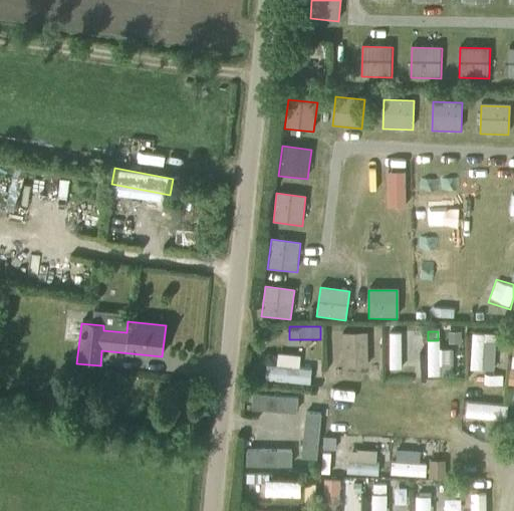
[(390,332),(390,369),(411,368),(410,332),(390,332)]
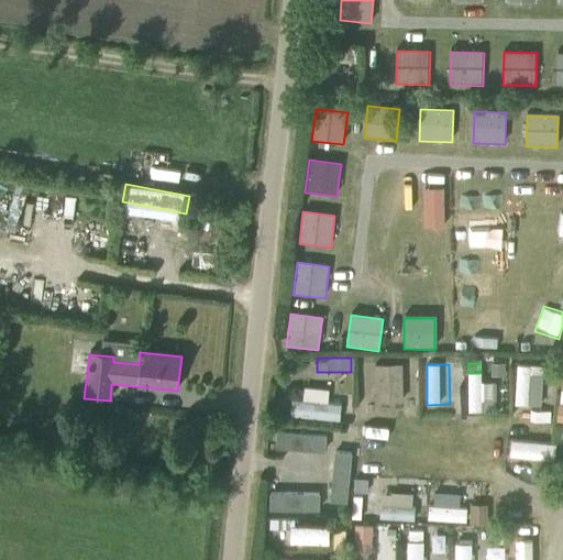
[(374,366),(375,404),(404,403),(403,365),(374,366)]
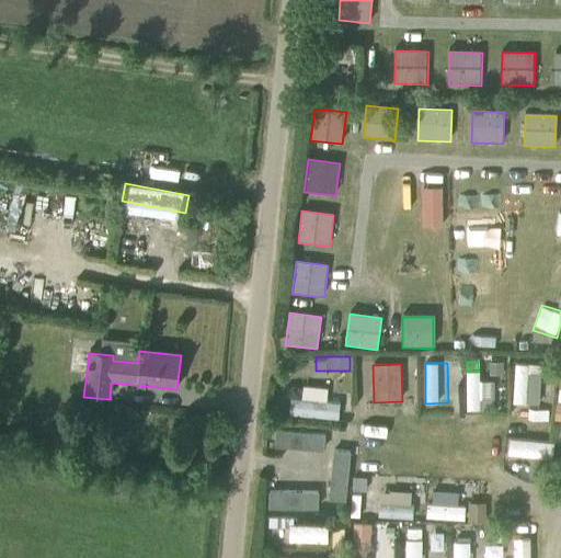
[(540,405),(542,364),(516,364),(515,403),(540,405)]
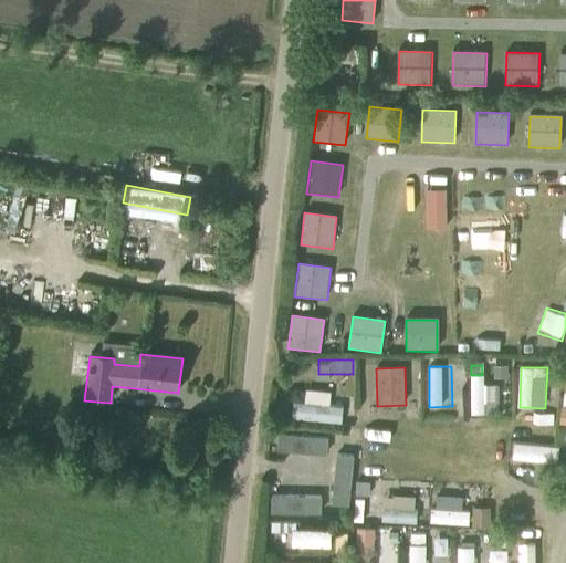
[(329,405),(331,391),(305,389),(305,403),(293,403),(292,420),(343,423),(344,406),(329,405)]
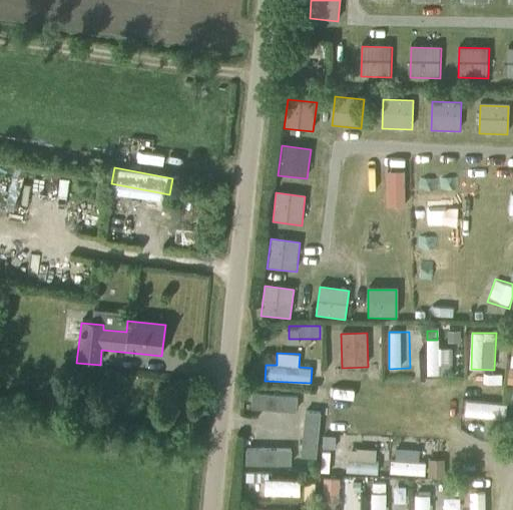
[(251,393),(251,409),(297,411),(298,394),(251,393)]
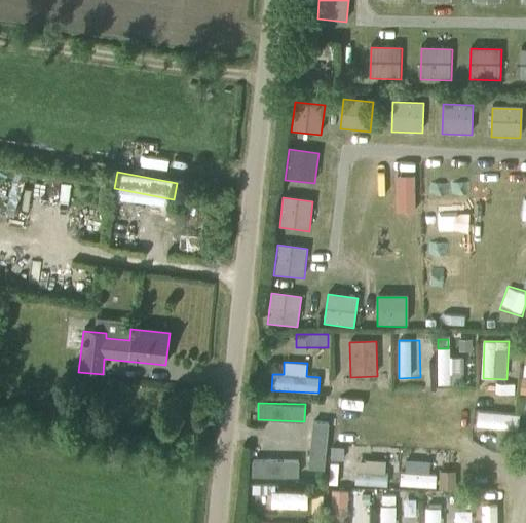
[(478,412),(477,426),(518,430),(519,414),(478,412)]
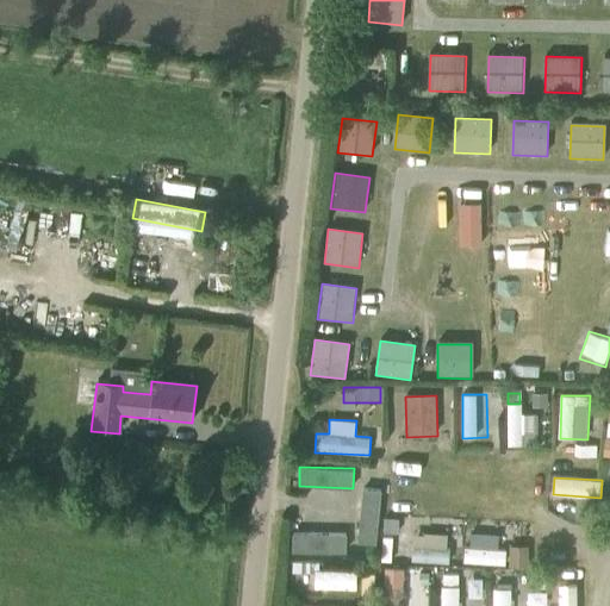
[(359,542),(378,542),(380,489),(361,489),(359,542)]
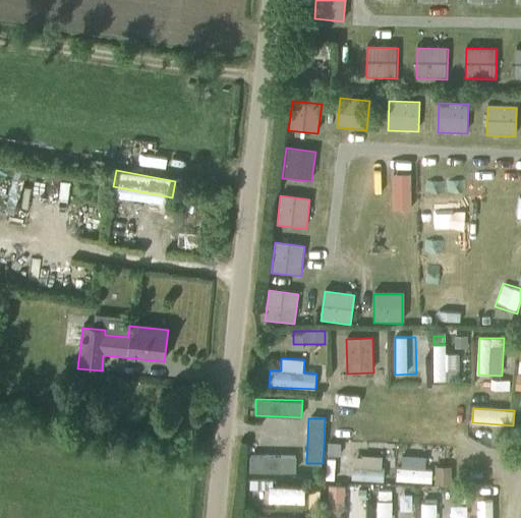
[(328,446),(327,458),(339,459),(339,446),(328,446)]
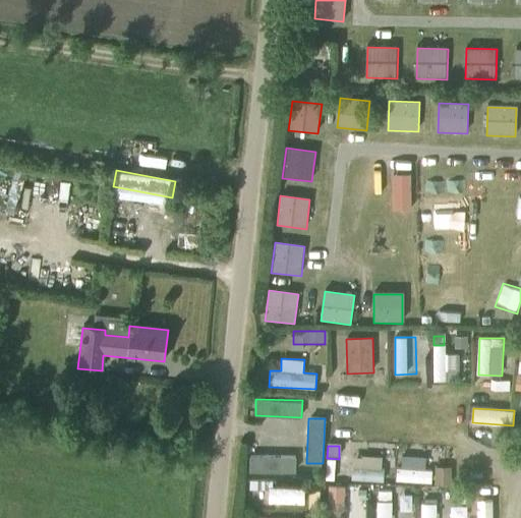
[(249,455),(249,472),(296,472),(296,456),(249,455)]
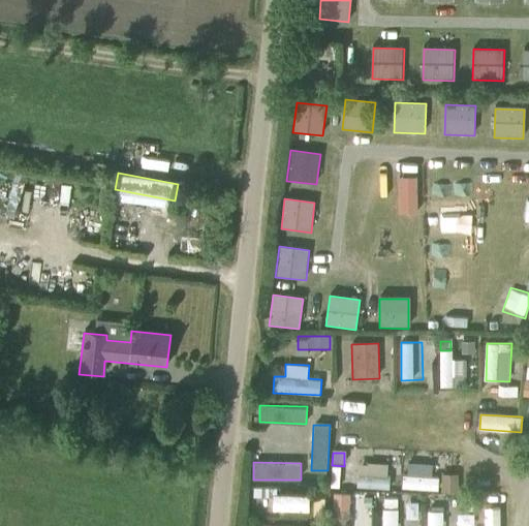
[(358,488),(389,489),(389,464),(359,463),(358,488)]
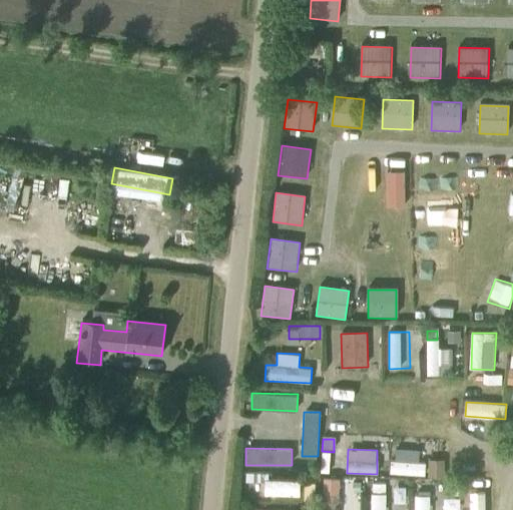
[(418,462),(419,450),(396,449),(395,462),(391,462),(390,474),(426,476),(426,462),(418,462)]
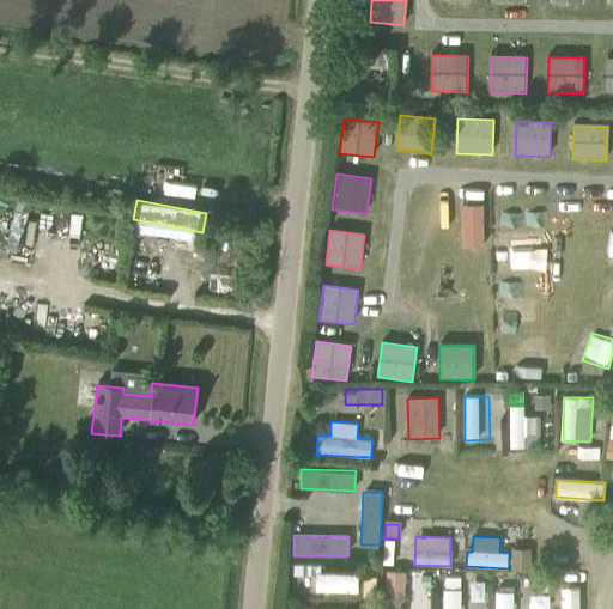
[(359,594),(359,574),(316,573),(316,592),(359,594)]
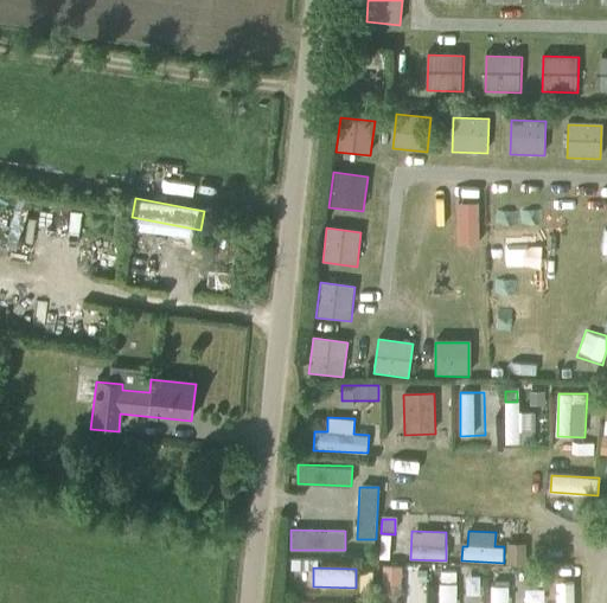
[(359,573),(359,594),(372,594),(372,573),(359,573)]
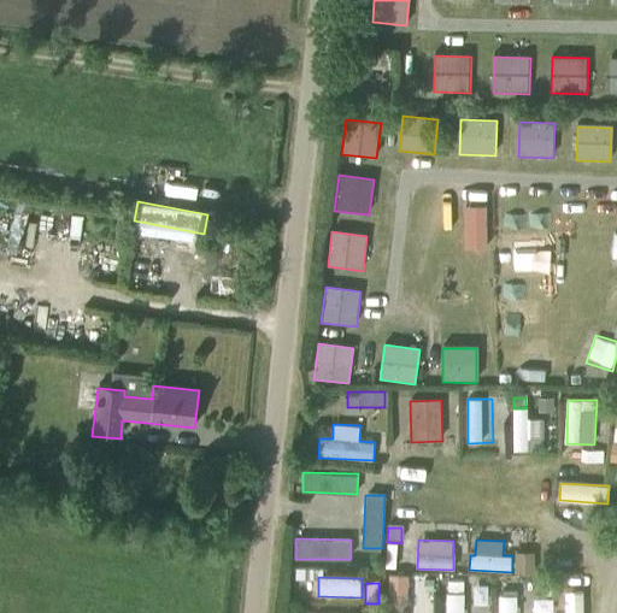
[(395,583),(394,599),(425,599),(425,583),(395,583)]
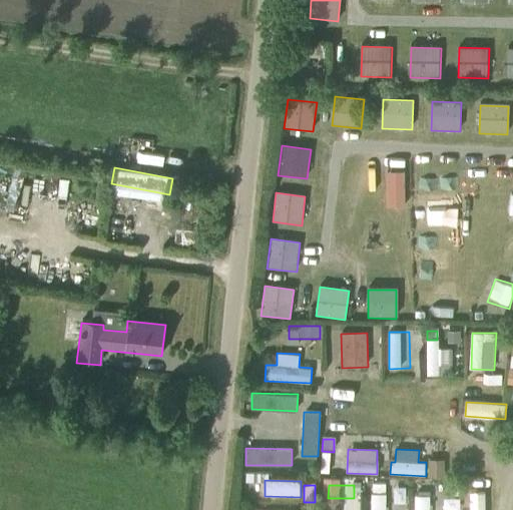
[(447,485),(447,496),(460,497),(460,485),(447,485)]
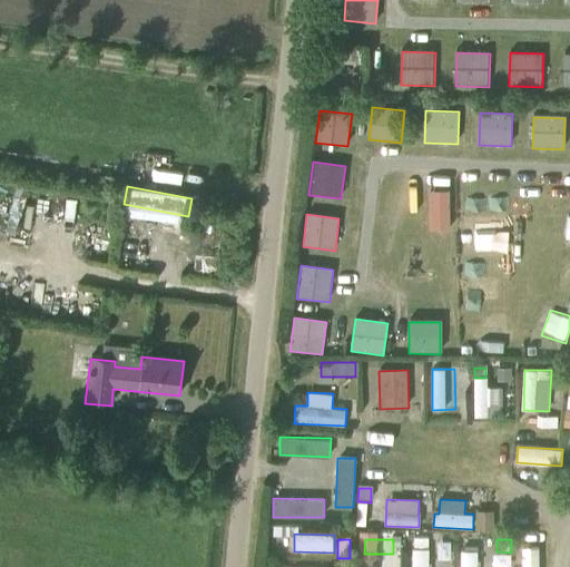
[(451,561),(452,543),(439,543),(438,560),(451,561)]
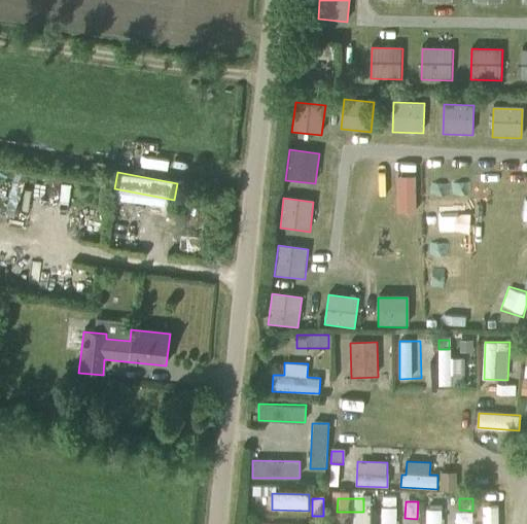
[(499,523),(499,505),(483,505),(483,523),(499,523)]
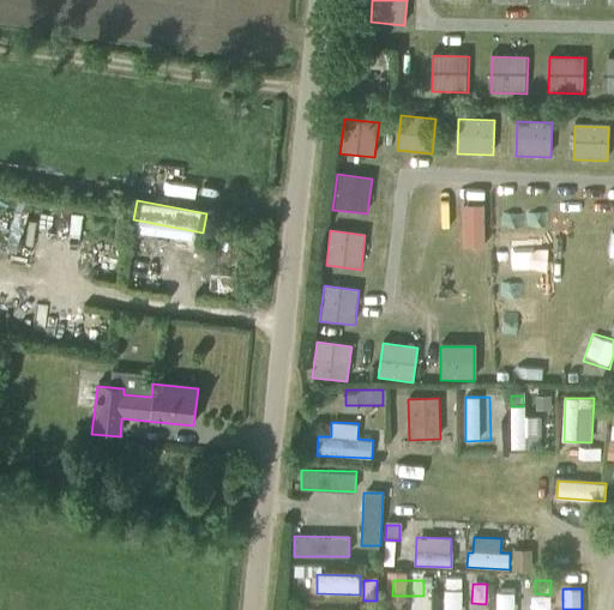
[(444,591),(443,609),(462,609),(463,591),(444,591)]
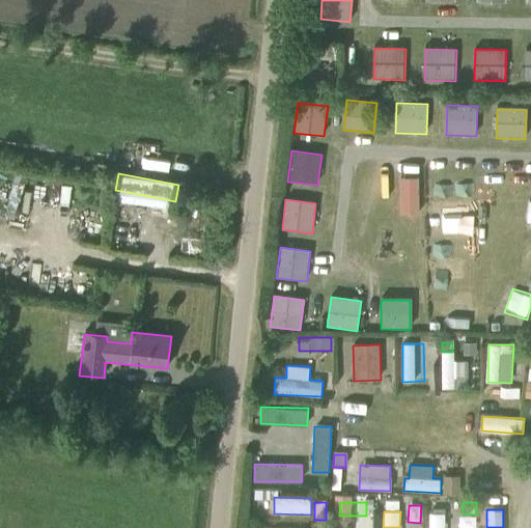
[(429,513),(428,527),(446,527),(446,513),(429,513)]
